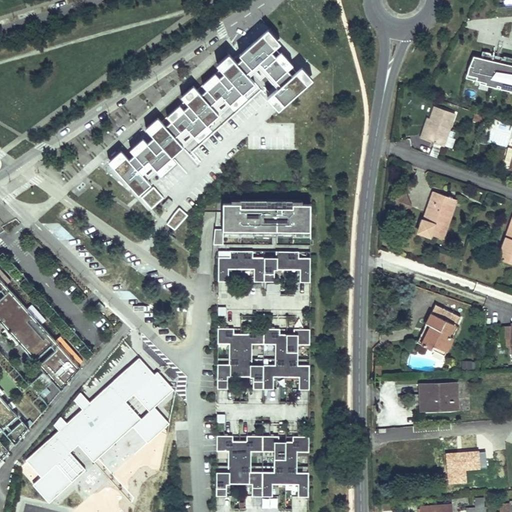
[(121,156),(113,163),(138,192),(146,185),(141,180),(156,167),(160,171),(170,162),(166,158),(193,134),(198,140),(208,132),(203,127),(229,104),(234,110),(247,98),(244,94),(254,85),(248,78),(252,74),(259,81),(264,77),(274,87),(277,84),(289,73),(297,66),(281,49),(276,54),(275,53),(285,44),(268,25),(235,54),(240,60),(237,62),(230,53),(214,66),(222,75),(220,76),(215,71),(198,85),(203,91),(201,93),(194,84),(177,98),(185,108),(183,109),(179,104),(164,117),(169,123),(166,126),(159,117),(145,128),(155,140),(147,146),(143,141),(131,151),(136,157),(128,164),(121,156)]
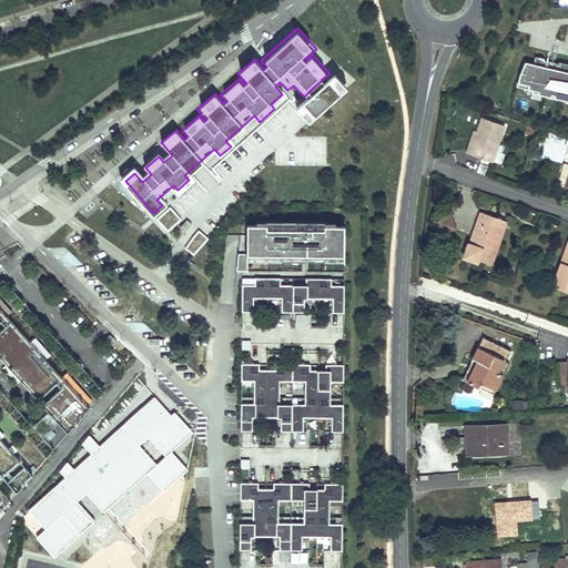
[(535,64),(526,63),(518,82),(528,84),(528,89),(567,98),(567,64),(537,58),(535,64)]
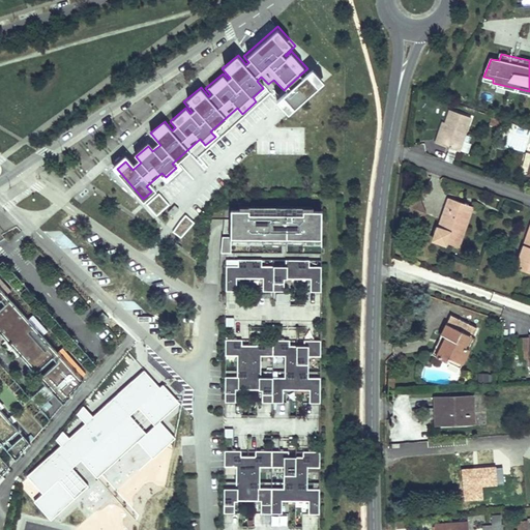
[(299,76),(287,87),(291,91),(277,104),(289,116),(324,84),(312,70),(303,79),(299,76)]
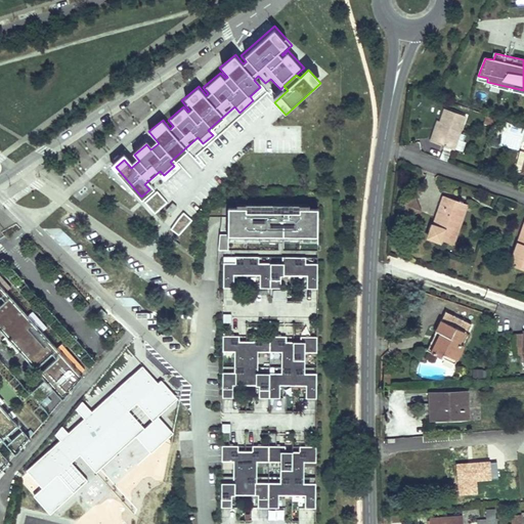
[(454,150),(467,117),(445,110),(436,135),(434,134),(431,142),(454,150)]
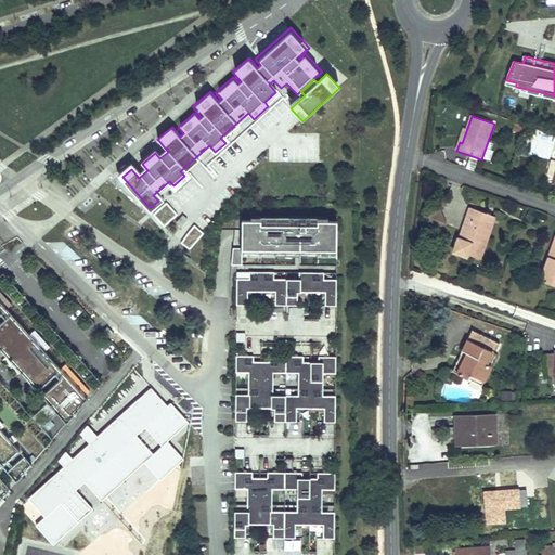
[(280,128),(269,157),(287,165),(289,157),(295,159),(300,145),(297,143),(300,136),(280,128)]
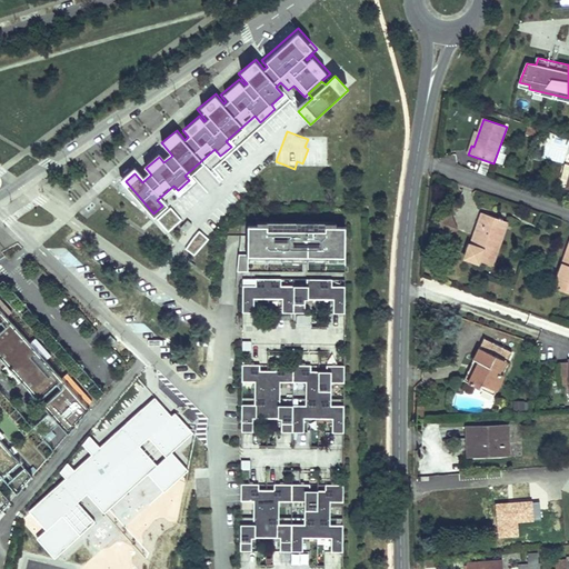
[(556,169),(566,183),(568,171),(568,161),(566,160),(557,165),(556,169)]
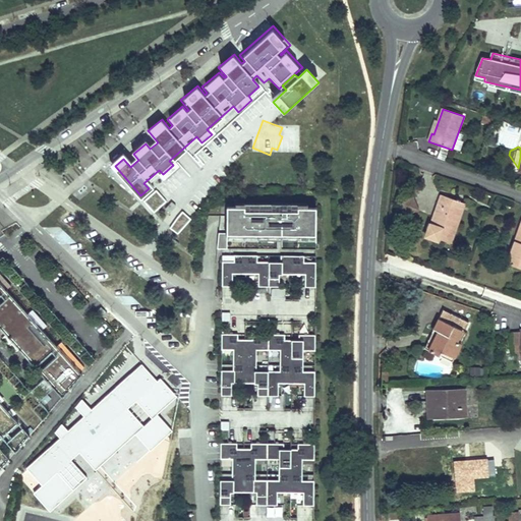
[(156,189),(143,200),(154,212),(166,200),(156,189)]
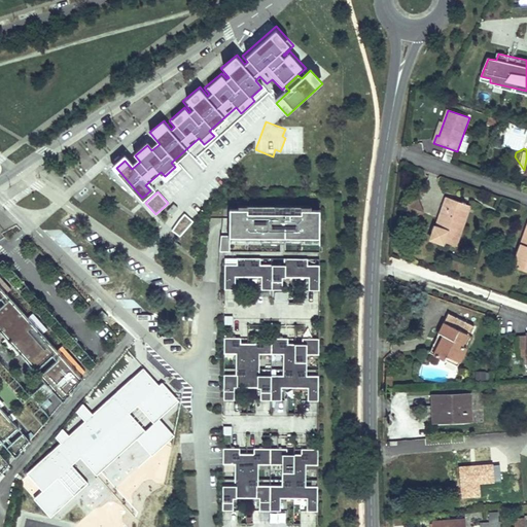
[(458,210),(462,198),(444,191),(434,223),(430,222),(426,237),(437,241),(438,238),(450,242),(456,224),(459,226),(463,212),(458,210)]
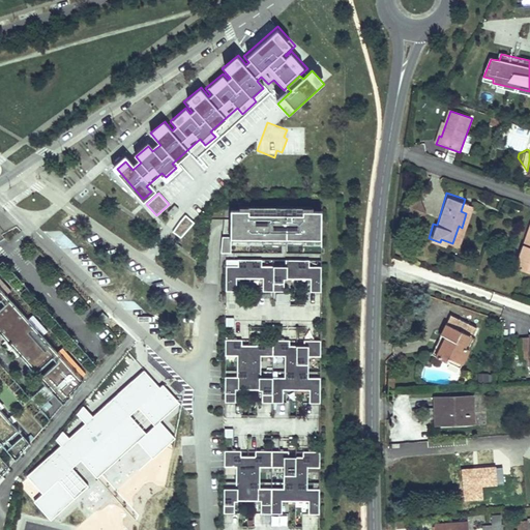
[(417,197),(407,202),(413,216),(424,211),(417,197)]
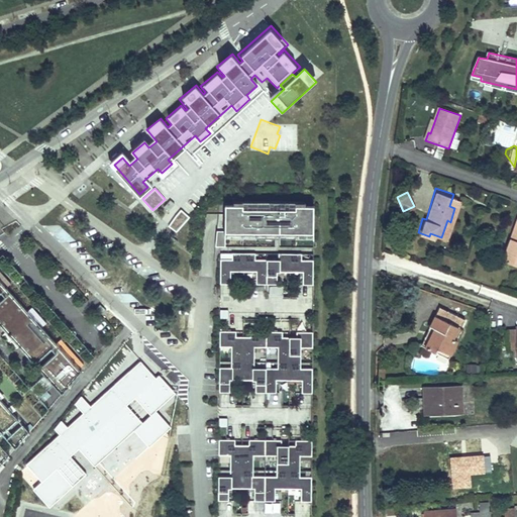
[(168,211),(174,204),(170,200),(164,207),(168,211)]
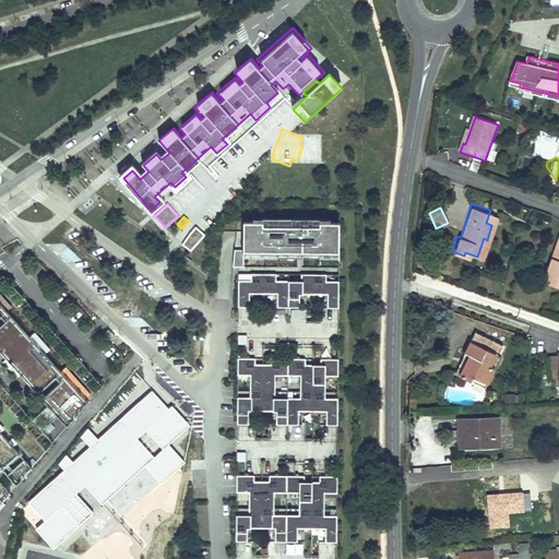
[(242,232),(242,251),(339,251),(339,223),(330,223),(319,223),(319,226),(312,226),(289,226),(266,225),(262,225),(262,222),(252,222),(244,222),(242,232)]
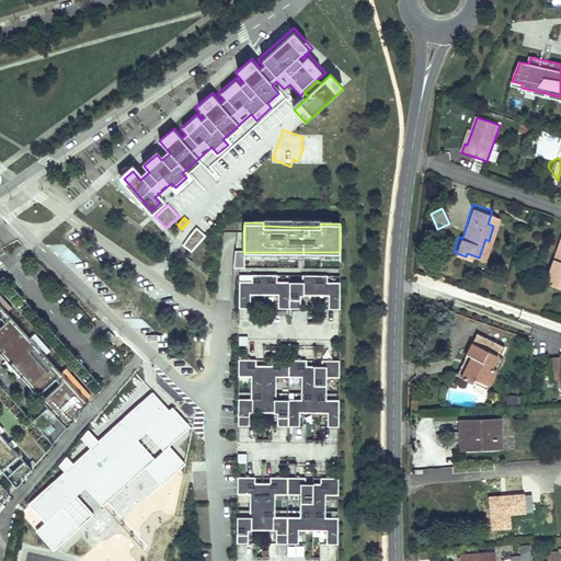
[(196,228),(182,244),(191,252),(205,236),(196,228)]
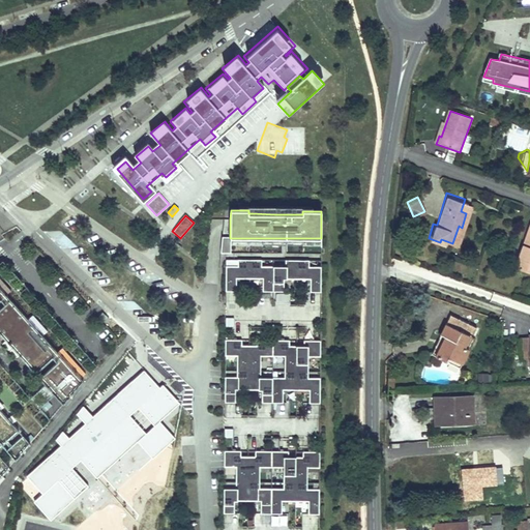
[(230,238),(230,219),(224,219),(222,237),(230,238)]
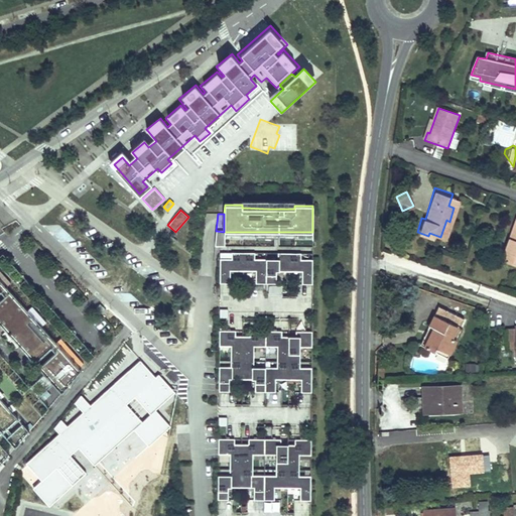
[(515,215),(514,214),(500,257),(515,264),(515,262),(515,215)]
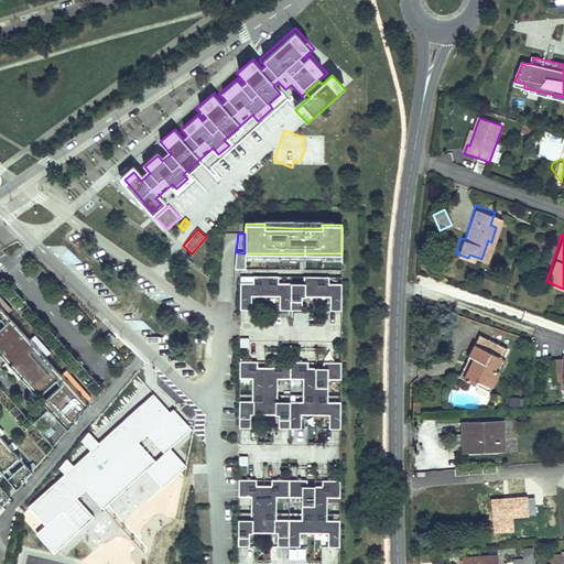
[(246,269),(246,259),(245,259),(245,253),(236,252),(235,269),(246,269)]
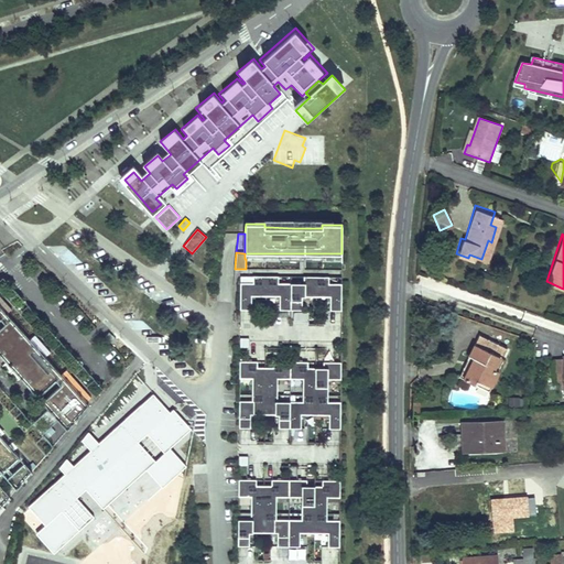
[(342,311),(342,283),(328,283),(328,277),(302,277),(302,283),(280,283),(280,277),(252,277),(252,282),(240,282),(240,310),(251,310),(251,296),(280,296),(279,310),(302,311),(302,296),(329,297),(329,311),(342,311)]
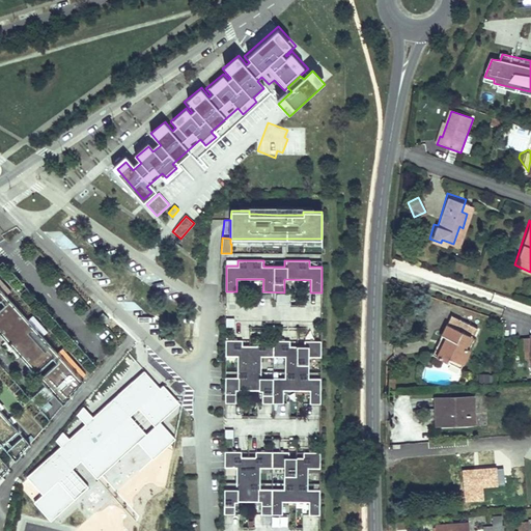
[(58,353),(43,336),(47,332),(33,315),(28,319),(6,295),(10,291),(0,279),(0,301),(1,300),(6,304),(0,309),(0,334),(35,374),(54,358),(58,362),(39,379),(63,406),(84,382),(81,378),(85,374),(62,348),(58,353)]
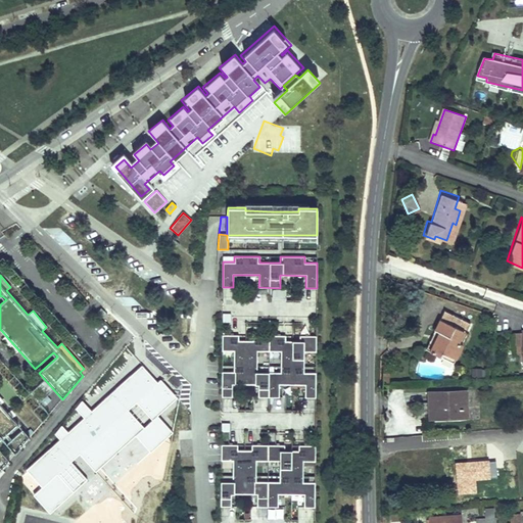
[(108,315),(101,307),(97,312),(103,319),(108,315)]
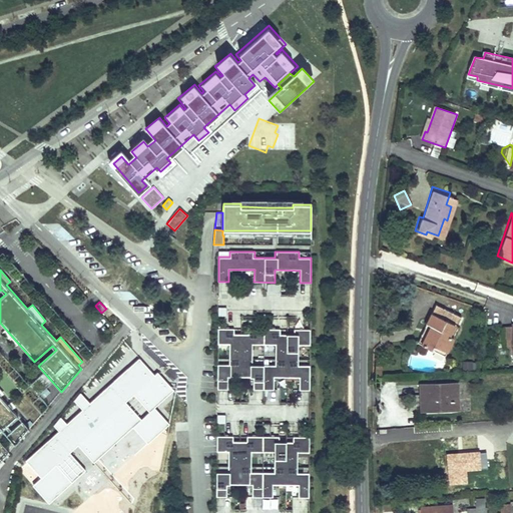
[(423,323),(427,324),(419,343),(432,349),(434,345),(445,349),(451,336),(448,334),(450,332),(459,313),(445,307),(440,317),(428,312),(423,323)]
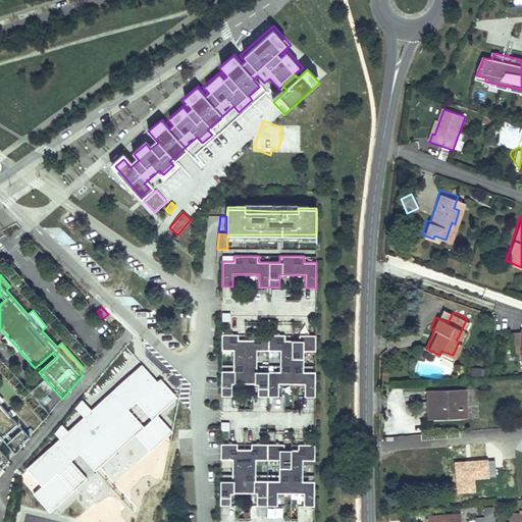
[(426,349),(434,329),(430,328),(422,347),(426,349)]
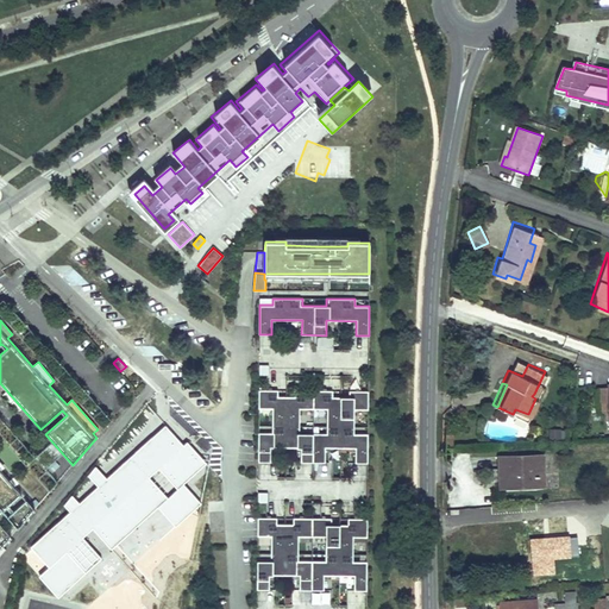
[(608,420),(607,384),(597,385),(600,410),(603,410),(604,420),(606,420),(608,420)]
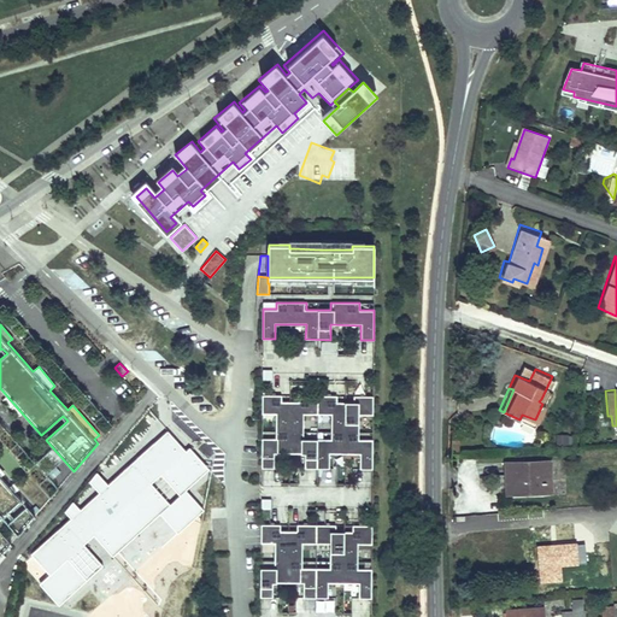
[(262,395),(262,413),(276,415),(276,432),(305,432),(305,415),(329,415),(329,432),(358,432),(359,415),(372,415),(372,397),(353,395),(353,403),(336,403),(336,395),(298,395),(298,401),(281,401),(281,395),(262,395)]
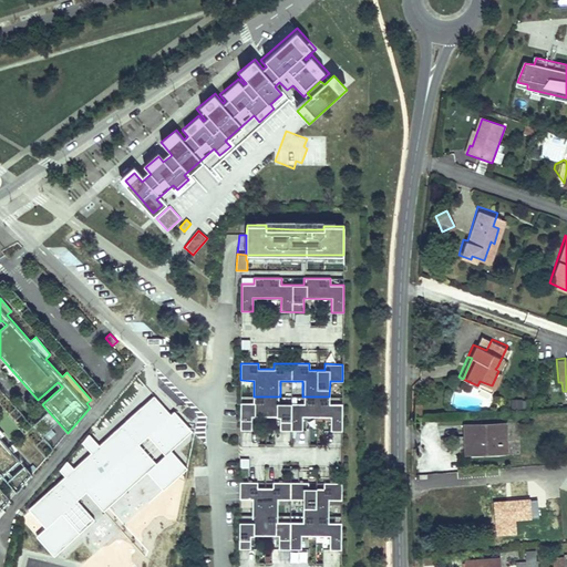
[(171,451),(193,431),(174,411),(171,414),(154,397),(100,445),(90,434),(83,443),(91,453),(74,467),(69,461),(61,471),(65,476),(29,509),(45,527),(37,536),(54,556),(95,519),(78,501),(86,493),(103,512),(146,473),(163,491),(187,470),(171,451)]
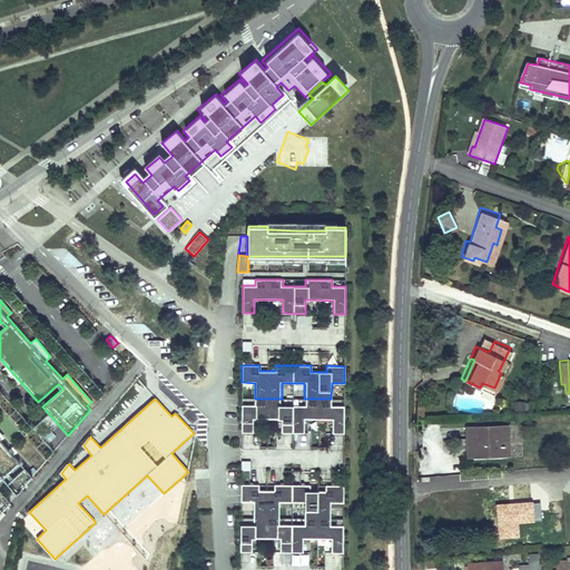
[(255,405),(242,405),(242,432),(253,432),(253,419),(281,419),(281,433),(304,433),(304,420),(332,420),(332,433),(344,433),(344,406),(332,406),(331,399),(304,399),(304,405),(282,405),(282,399),(255,399),(255,405)]
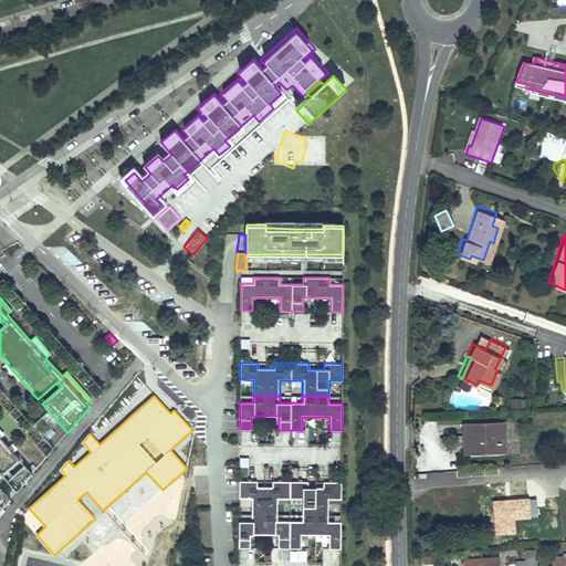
[(498,422),(456,422),(456,435),(462,435),(462,451),(498,451),(498,422)]
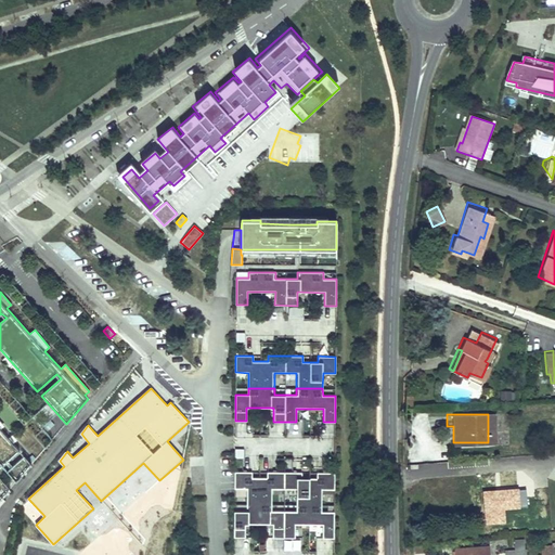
[(20,451),(0,428),(0,463),(2,466),(20,451)]
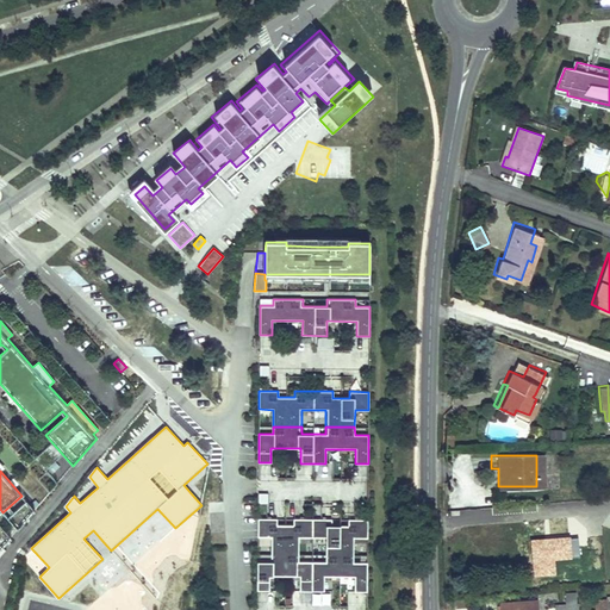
[(18,529),(35,510),(26,500),(8,518),(18,529)]
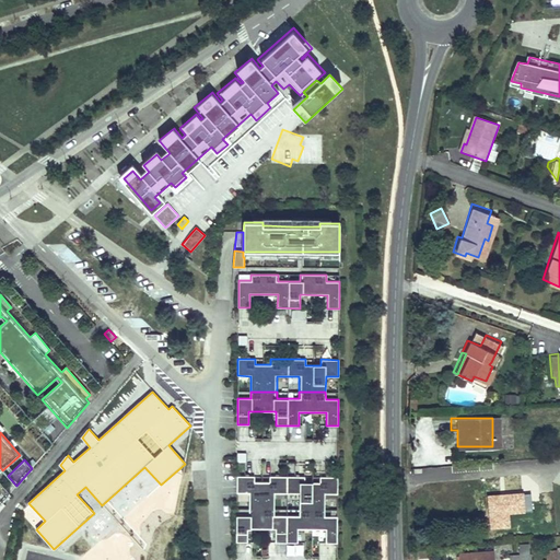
[(254,476),(236,476),(236,493),(249,493),(249,509),(276,509),(276,493),(298,493),(298,509),(325,510),(324,493),(337,493),(337,477),(319,477),(319,482),(304,482),(304,477),(269,476),(269,481),(254,481),(254,476)]
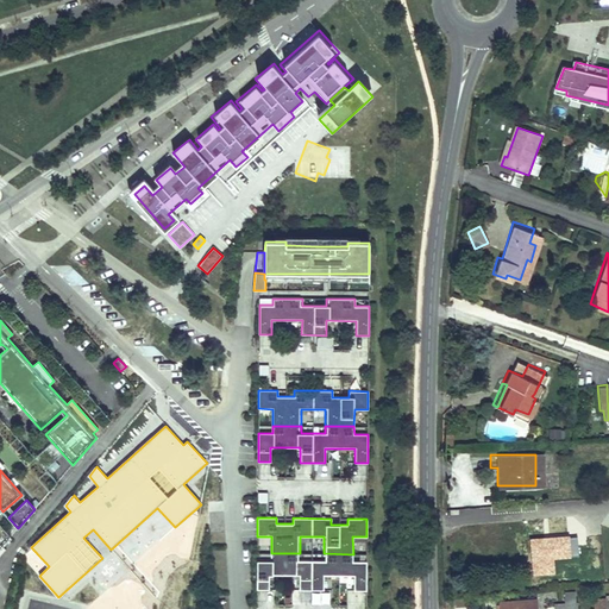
[(0,523),(0,548),(11,535),(0,523)]
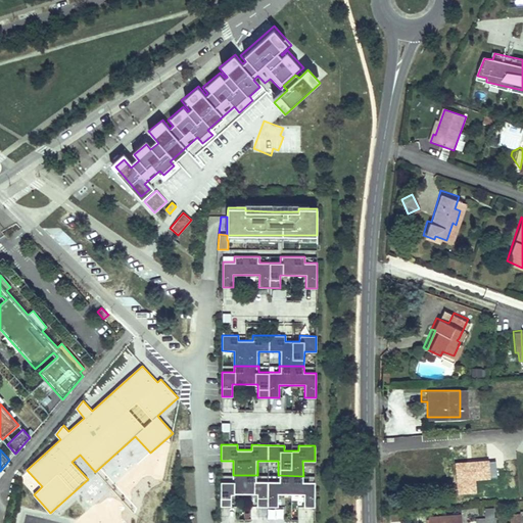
[(490,463),(490,461),(457,463),(459,494),(477,493),(476,480),(491,479),(491,478),(496,477),(495,463),(490,463)]
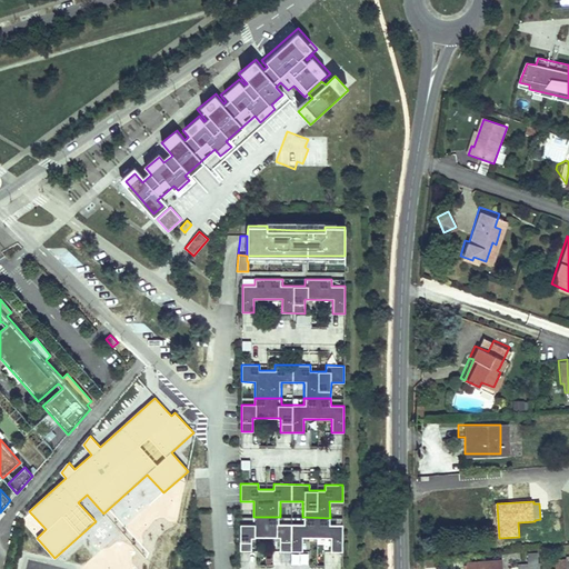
[(280,517),(253,517),(253,523),(240,523),(240,551),(251,551),(251,537),(280,538),(280,551),(302,551),(302,538),(331,538),(331,552),(342,552),(342,525),(329,525),(330,518),(302,517),(302,523),(280,523),(280,517)]
